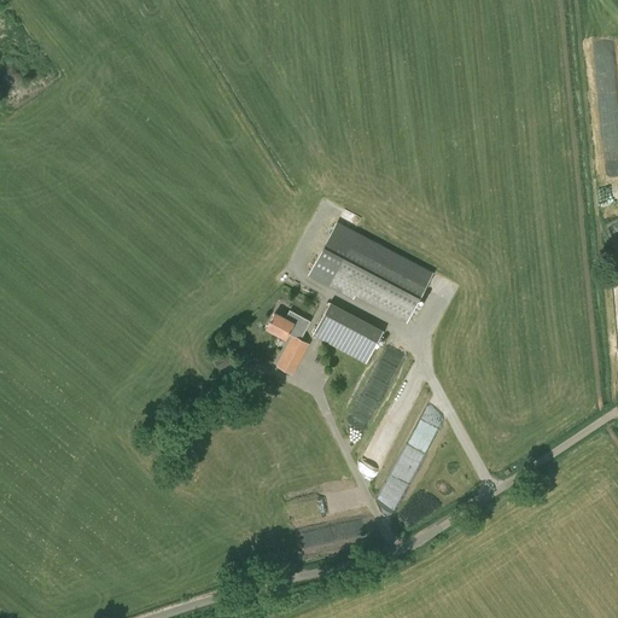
[(354,298),(355,293),(407,321),(433,272),(337,221),(309,274),(354,298)]
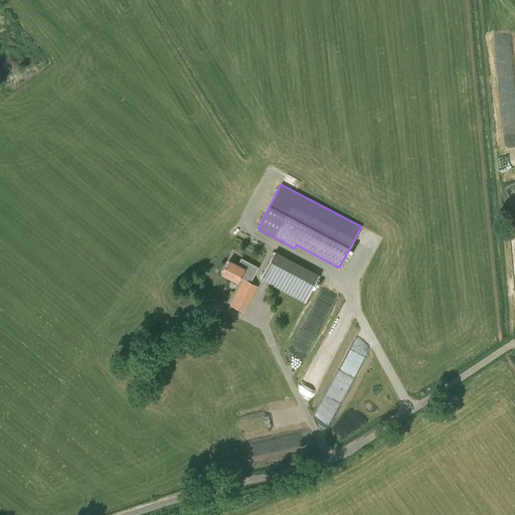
[(304,301),(319,274),(274,250),(260,278),(304,301)]
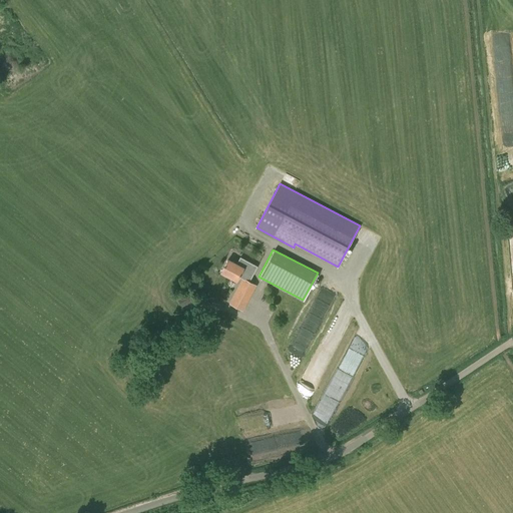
[(242,310),(250,294),(255,286),(249,282),(253,274),(227,260),(224,267),(220,273),(224,275),(237,282),(239,278),(242,279),(229,304),(242,310)]
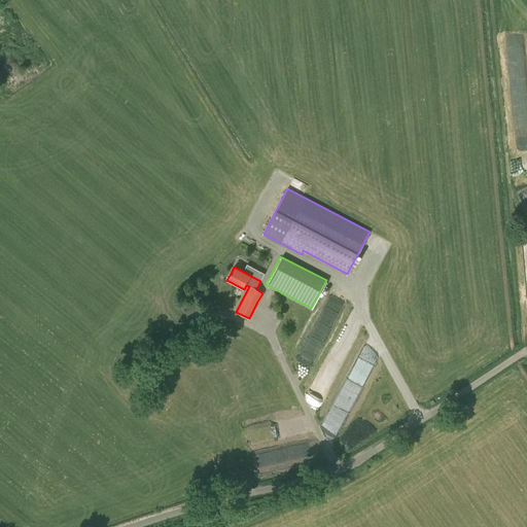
[(354,382),(354,386),(364,388),(367,372),(353,369),(351,381),(354,382)]
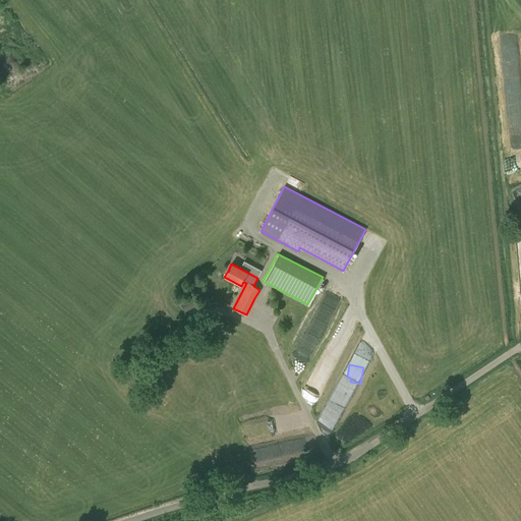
[(295,417),(250,424),(252,439),(278,435),(278,437),(297,433),(295,417)]
